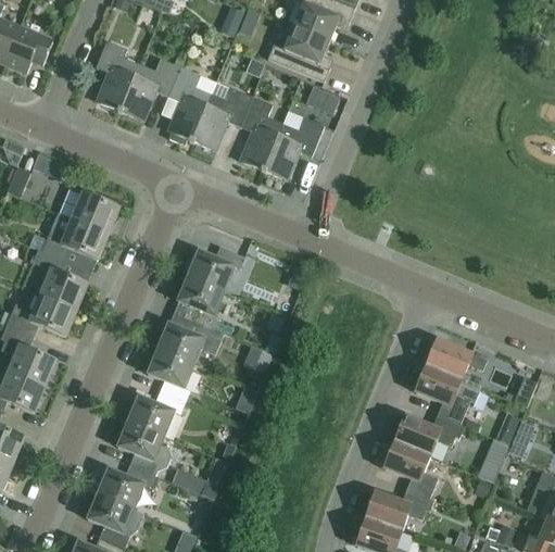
[(141,0),(141,1),(169,13),(174,0),(141,0)]
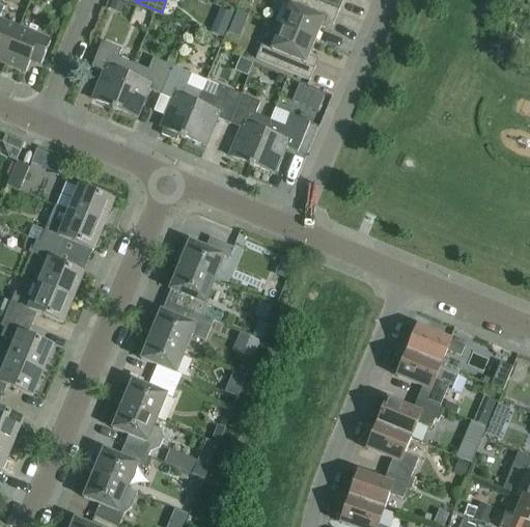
[(289,2),(280,24),(315,38),(322,23),(331,26),(339,7),(321,0),(285,0),(289,2)]
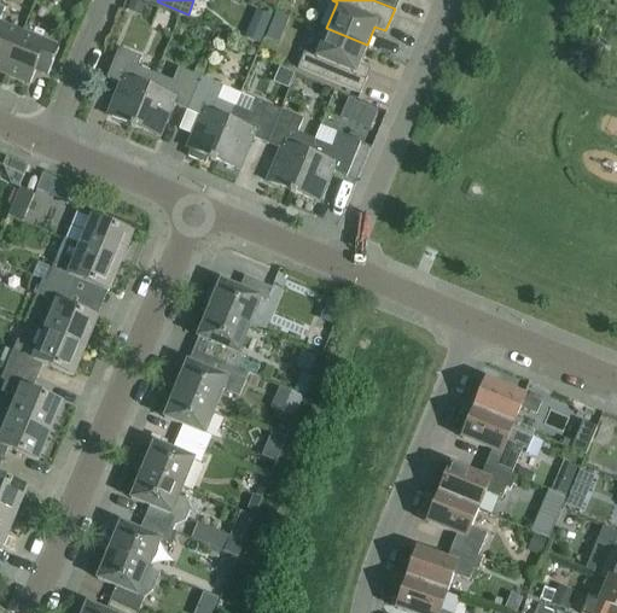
[(0,66),(6,70),(22,30),(0,19),(0,17),(5,5),(0,1),(0,66)]
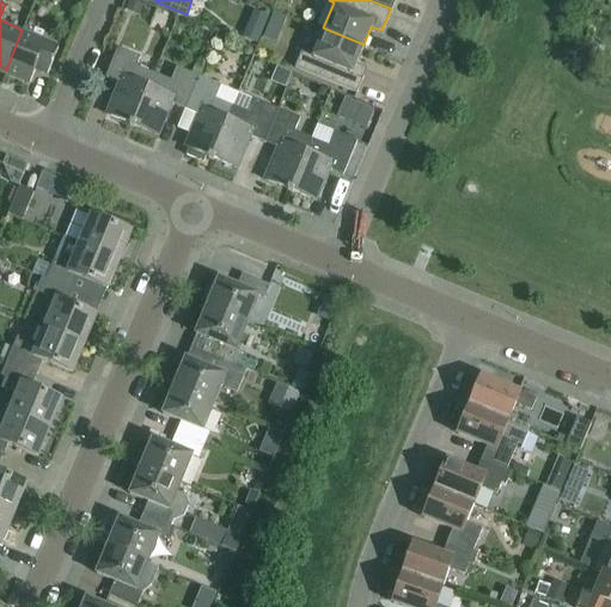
[(364,44),(323,28),(313,53),(301,48),(295,63),(358,90),(368,63),(358,59),(364,44)]
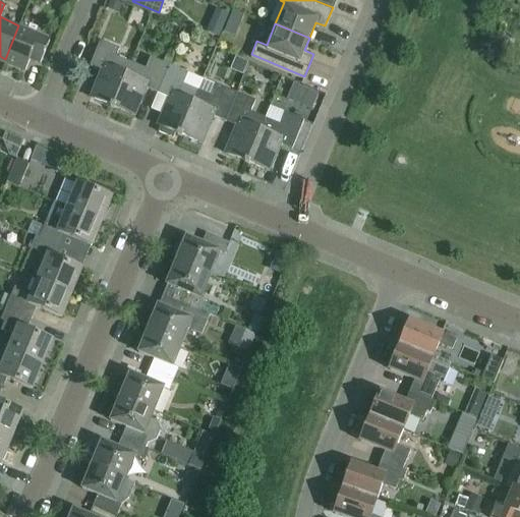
[(18,25),(5,59),(25,67),(30,57),(40,61),(50,38),(18,25)]
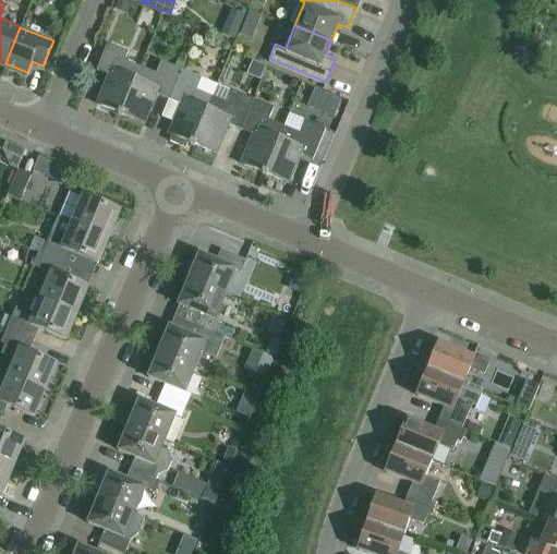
[(118,111),(120,112),(141,63),(124,57),(128,49),(107,40),(96,67),(109,72),(97,101),(119,110),(118,111)]
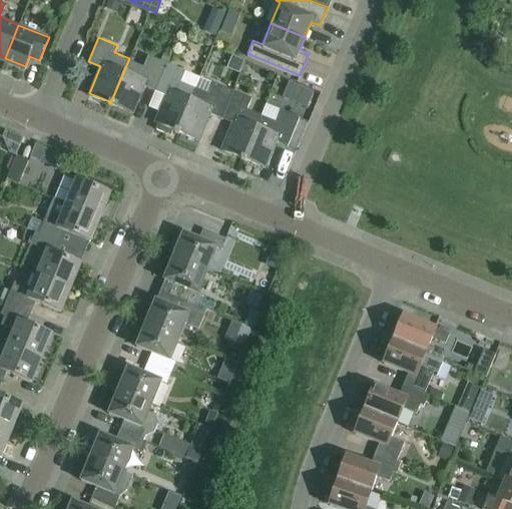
[(129,58),(110,103),(113,103),(133,111),(144,84),(155,89),(167,61),(148,53),(143,64),(129,58)]
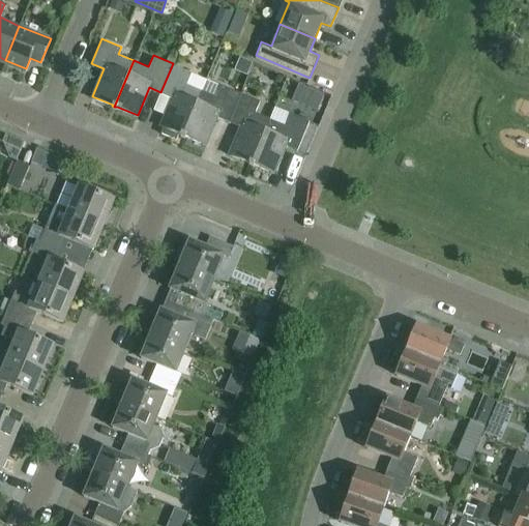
[(180,134),(183,135),(202,89),(186,82),(192,70),(173,63),(160,92),(172,96),(160,124),(164,125),(162,132),(176,138),(179,132),(181,133),(180,134)]
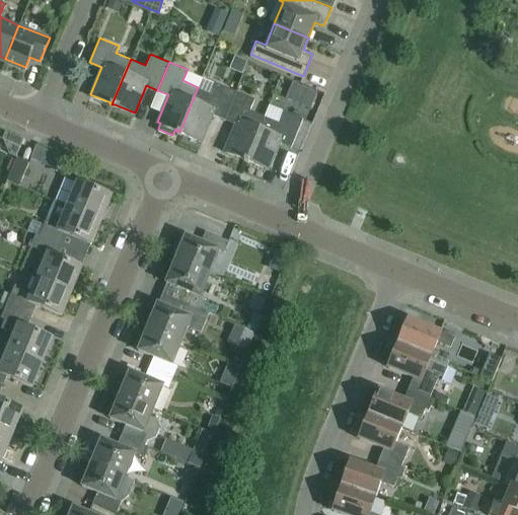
[(198,87),(179,132),(181,133),(181,132),(202,140),(213,114),(224,118),(236,89),(217,81),(212,92),(198,87)]
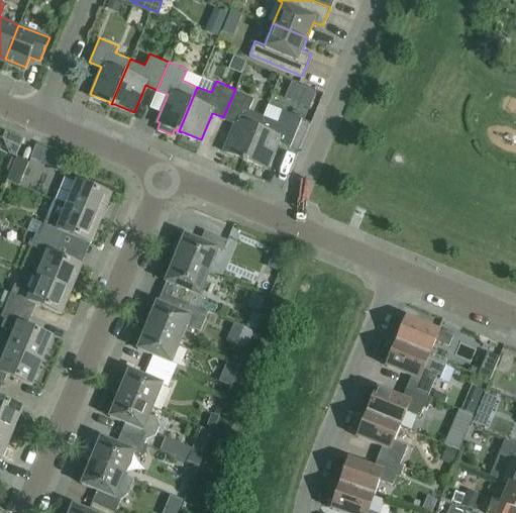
[(234,122),(223,148),(243,157),(242,158),(245,159),(264,114),(248,108),(253,97),(235,89),(223,117),(234,122)]
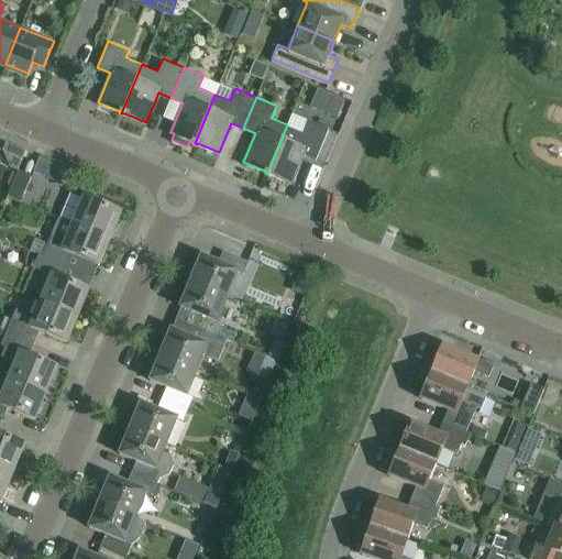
[(287,124),(267,173),(270,174),(270,173),(291,182),(304,153),(316,159),(329,127),(308,118),(302,131),(287,124)]
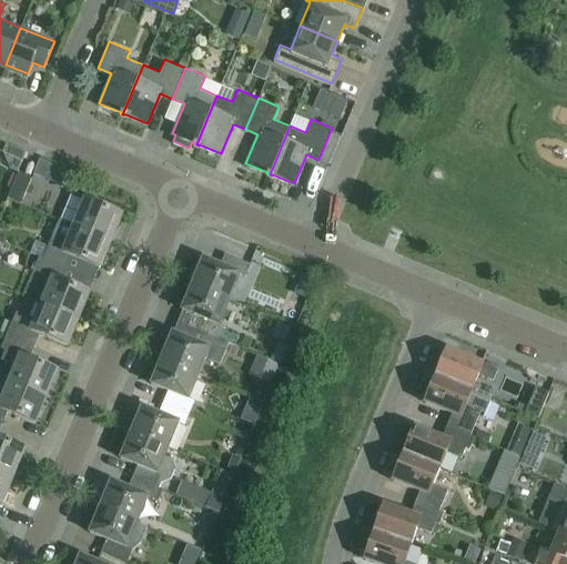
[(20,201),(31,175),(19,170),(8,195),(20,201)]
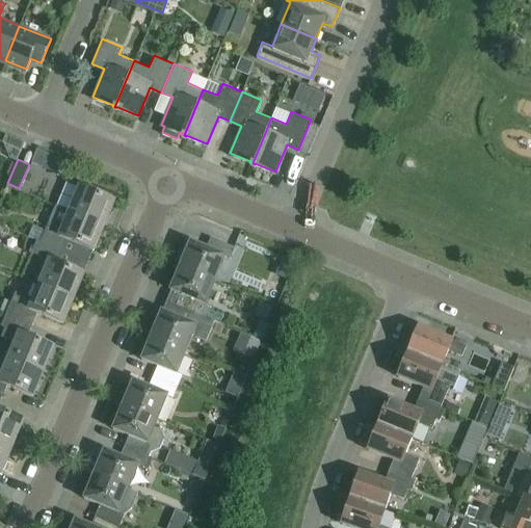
[(40,166),(34,183),(48,187),(53,170),(40,166)]
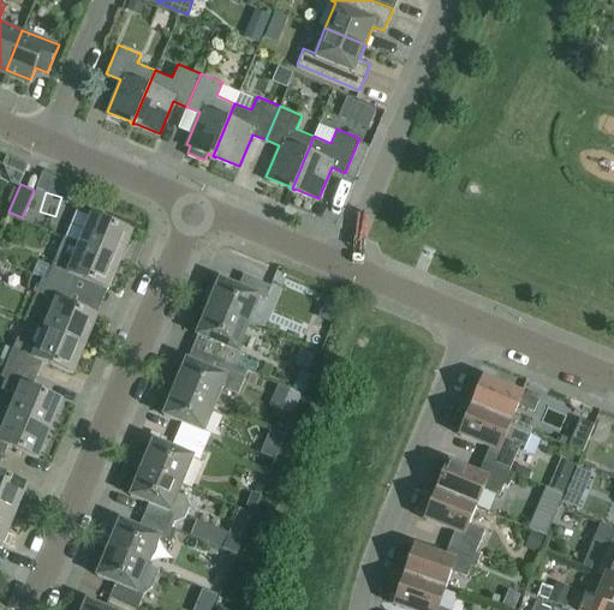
[(76,207),(64,235),(119,258),(131,229),(76,207)]
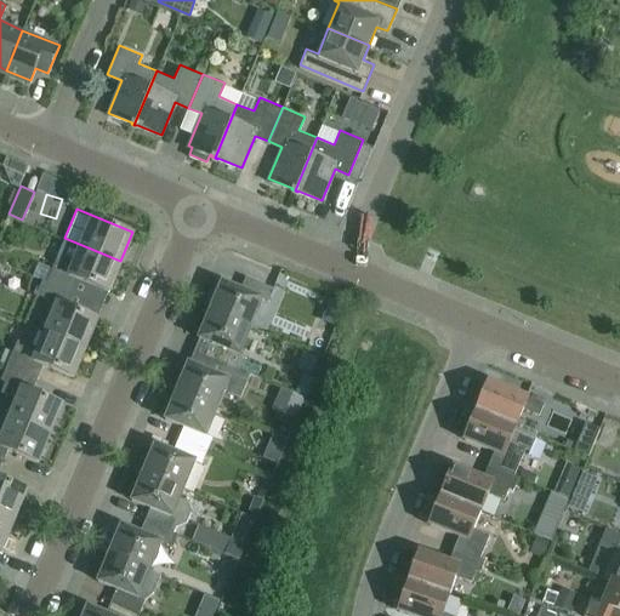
[(47,279),(47,280),(103,303),(120,261),(64,238),(47,279)]
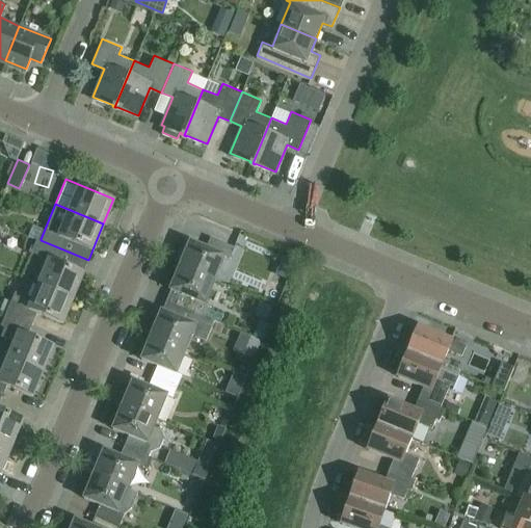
[(180,263),(214,278),(224,254),(230,257),(235,245),(211,235),(206,246),(190,239),(180,263)]
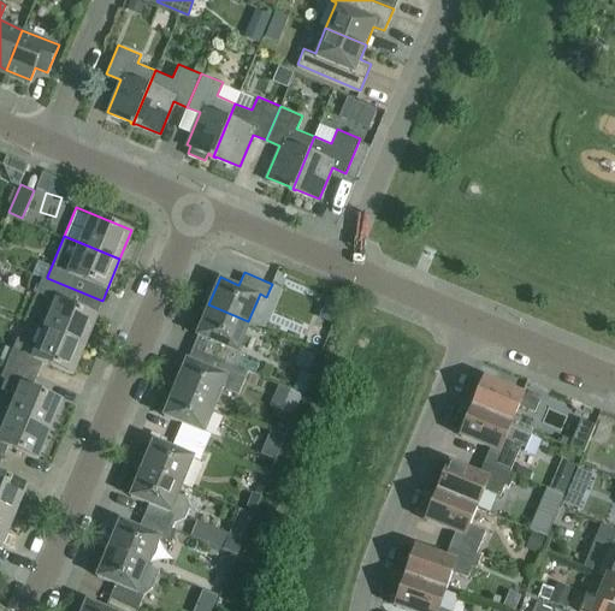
[(46,326),(84,343),(102,301),(47,278),(47,277),(42,276),(36,290),(46,294),(42,303),(53,307),(46,326)]
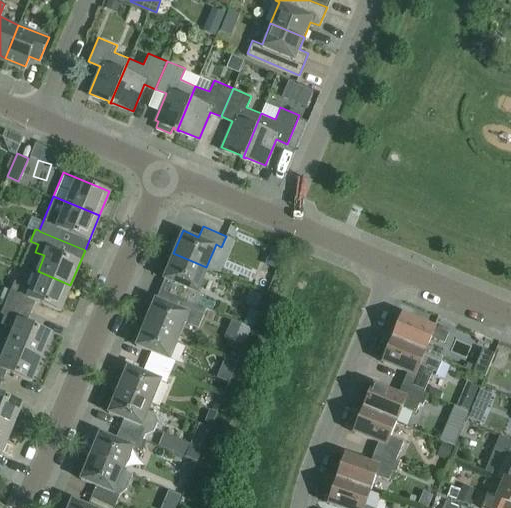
[(206,267),(173,253),(159,287),(183,297),(183,296),(198,303),(202,292),(197,290),(206,267)]
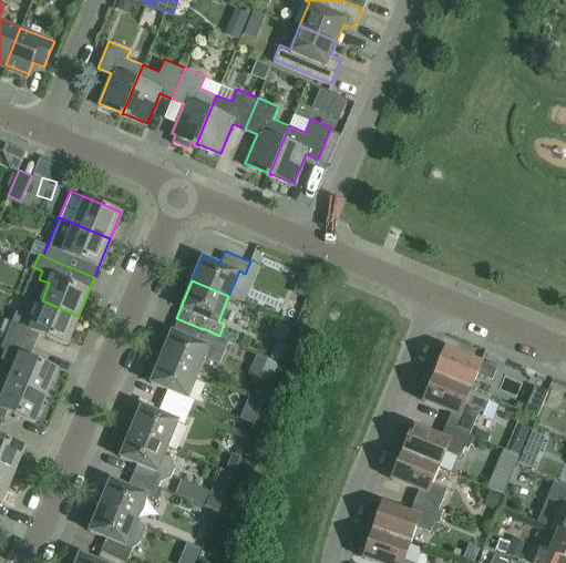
[(67,343),(78,316),(42,300),(35,316),(17,307),(7,331),(34,344),(40,330),(67,343)]
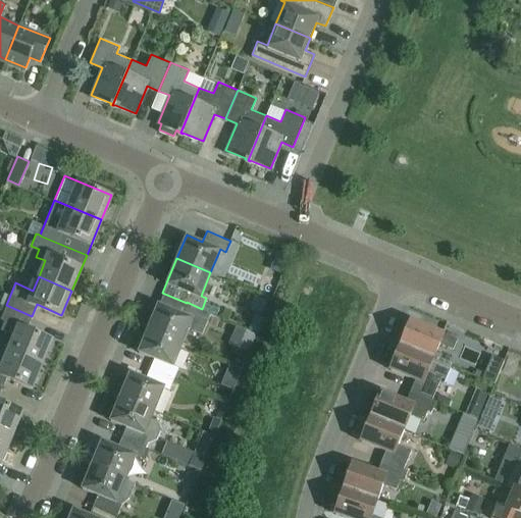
[(210,312),(202,309),(187,302),(187,303),(162,293),(148,326),(183,341),(189,326),(202,331),(210,312)]
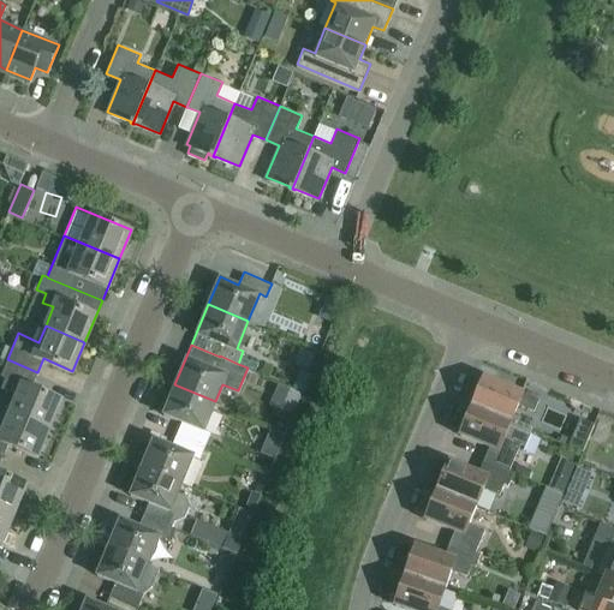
[(31,386),(37,372),(7,359),(1,374),(6,376),(1,386),(18,393),(10,411),(49,426),(61,398),(31,386)]
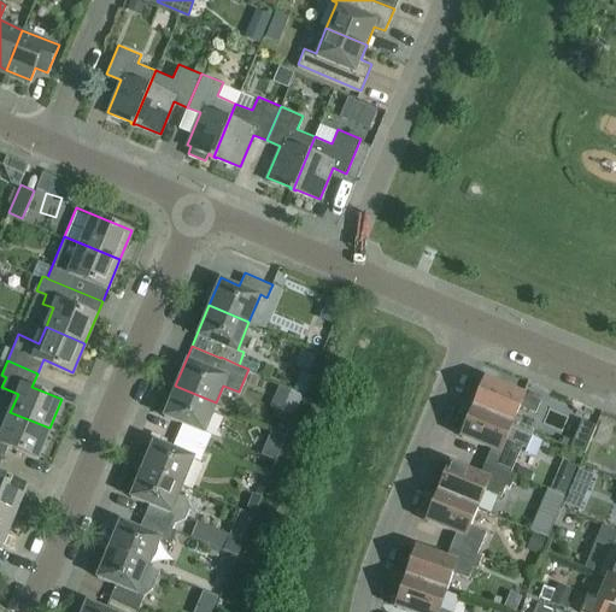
[(474,405),(512,421),(520,404),(537,410),(540,399),(486,376),(485,376),(482,375),(477,386),(481,387),(474,405)]
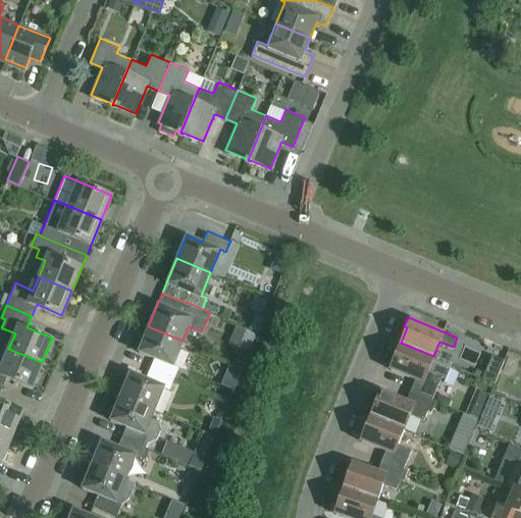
[(229,341),(248,349),(255,330),(237,322),(229,341)]
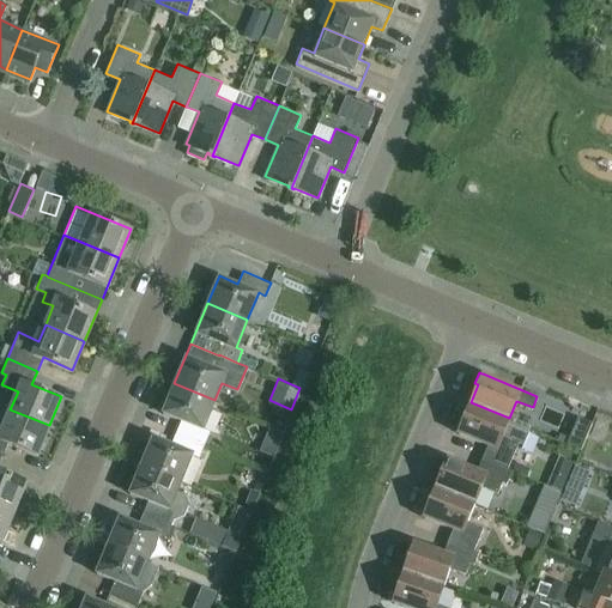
[(176,431),(204,443),(210,430),(203,427),(214,400),(174,383),(163,411),(181,419),(176,431)]
